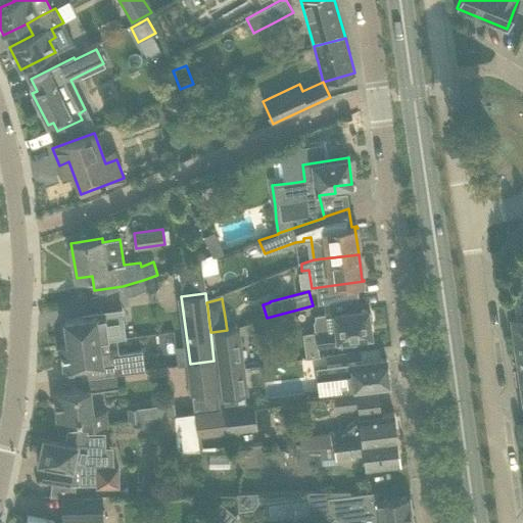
[(368,313),(368,308),(361,310),(359,310),(324,314),(315,315),(316,319),(314,321),(315,329),(318,331),(302,333),(305,357),(319,355),(318,346),(335,344),(355,342),(354,337),(371,335),(370,325),(372,322),(371,314),(368,313)]
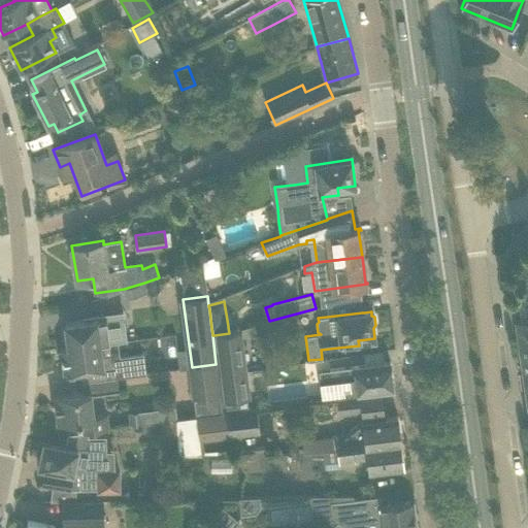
[(125,325),(119,326),(117,314),(91,317),(92,320),(65,324),(68,348),(100,343),(100,345),(109,343),(109,342),(119,341),(119,342),(127,341),(125,325)]
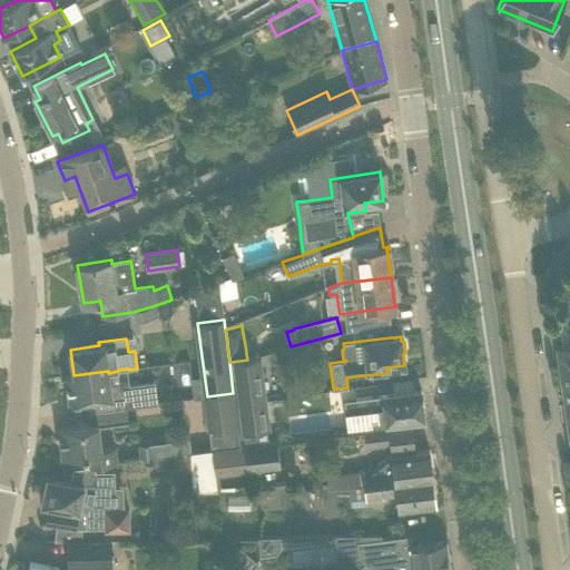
[(569,344),(557,346),(562,385),(569,384),(569,344)]
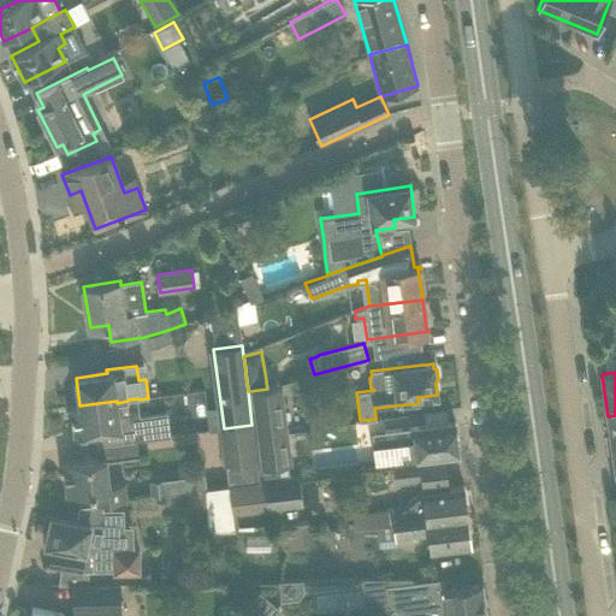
[(288,432),(282,386),(267,389),(250,391),(255,437),(288,432)]
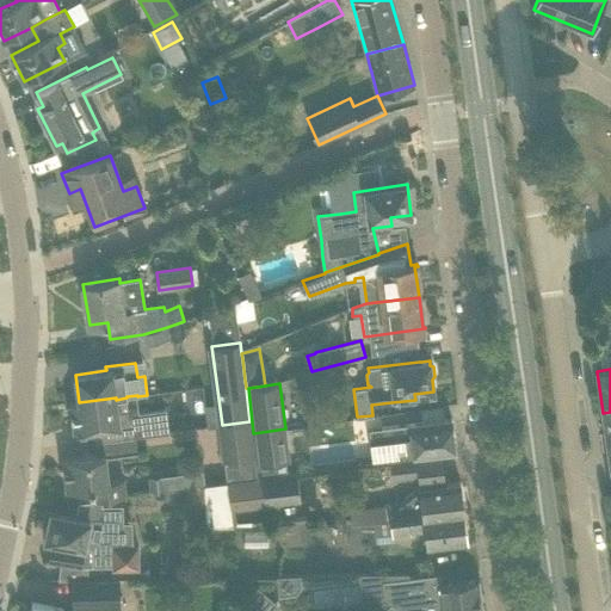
[(139,413),(137,396),(137,395),(127,396),(127,397),(116,400),(116,397),(79,402),(71,403),(74,432),(92,430),(93,442),(134,437),(170,432),(167,409),(139,413)]
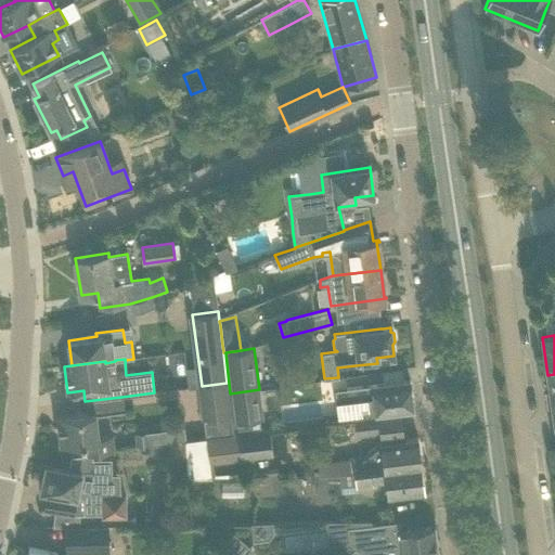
[(414,410),(411,383),(410,381),(346,388),(347,400),(338,401),(340,420),(358,417),(377,414),(414,410)]
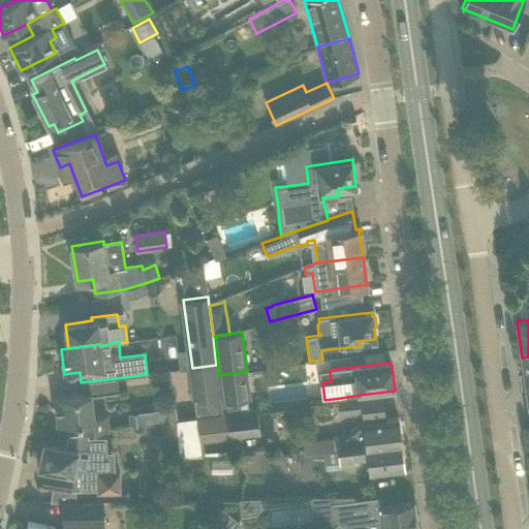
[(222,412),(216,365),(192,368),(189,368),(192,399),(194,399),(196,417),(223,414),(222,412)]
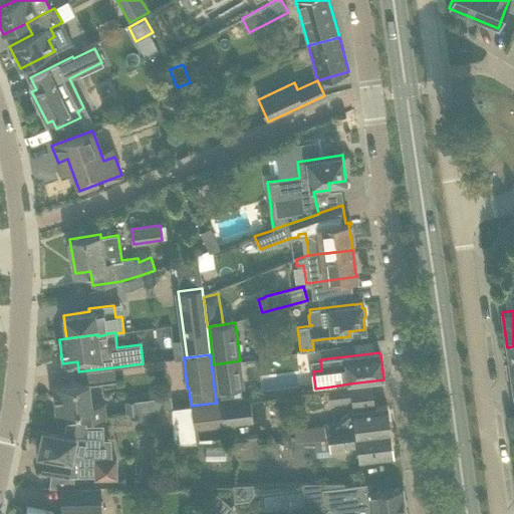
[(244,389),(240,360),(213,364),(217,393),(244,389)]
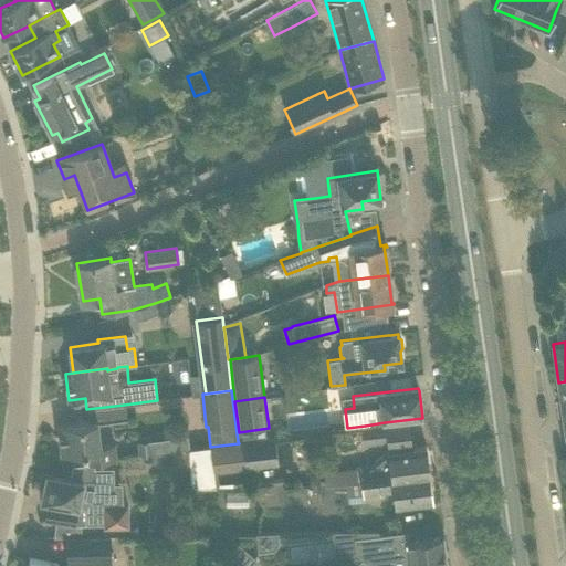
[(101,446),(97,420),(125,417),(124,405),(86,409),(88,421),(59,425),(62,454),(85,451),(86,463),(116,459),(114,443),(101,446)]
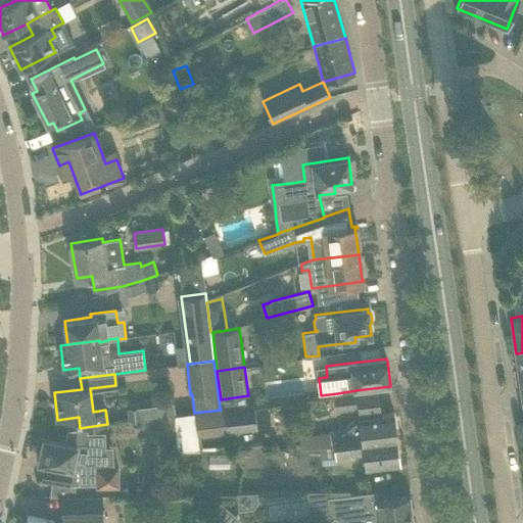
[(358,407),(355,390),(337,393),(339,410),(358,407)]
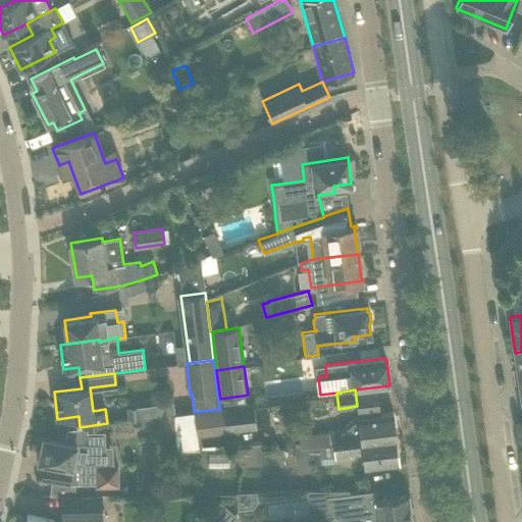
[(128,420),(160,416),(175,414),(173,402),(127,408),(128,420)]
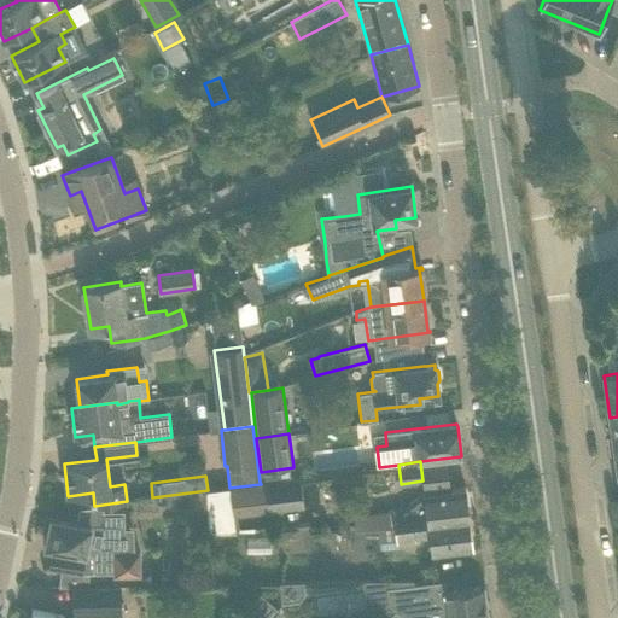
[(304,507),(301,478),(301,477),(260,482),(261,484),(229,488),(208,490),(209,508),(209,517),(209,528),(210,532),(240,531),(238,516),(304,507)]
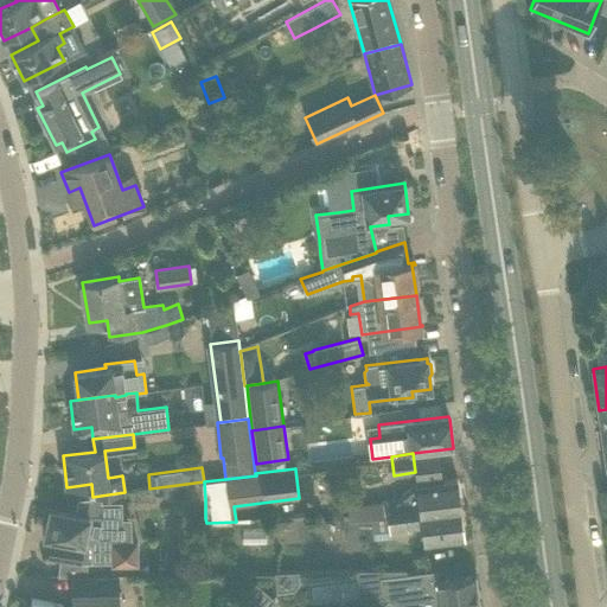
[(457,479),(417,484),(419,500),(404,503),(404,500),(351,508),(352,517),(460,509),(457,479)]
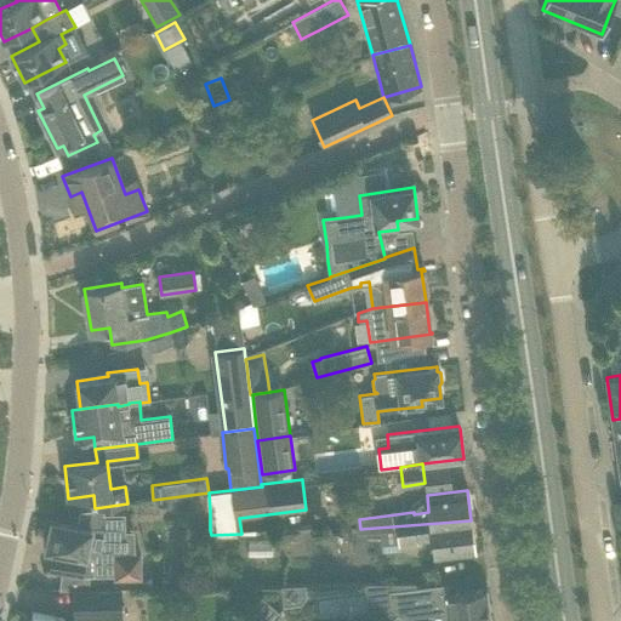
[(209,493),(191,495),(192,513),(210,511),(209,493)]
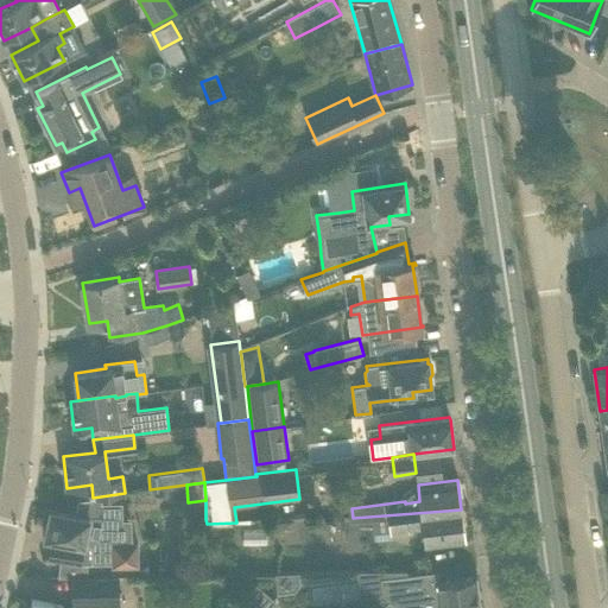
[(121,502),(102,502),(102,496),(77,500),(74,514),(51,510),(45,537),(51,538),(48,558),(59,561),(58,577),(71,577),(87,577),(87,564),(111,563),(111,567),(139,567),(138,542),(131,542),(131,520),(121,520),(121,502)]
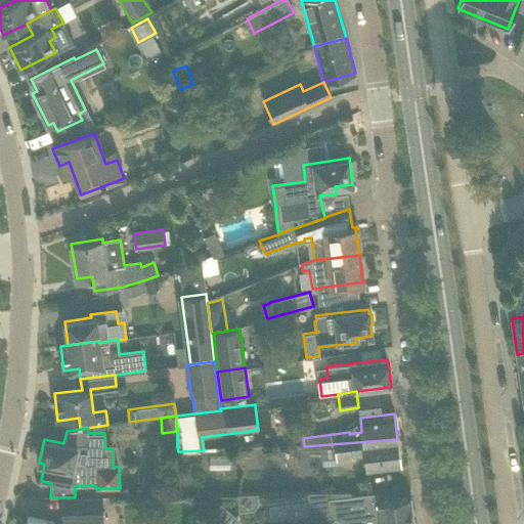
[(400,465),(397,439),(304,446),(304,448),(297,448),(297,453),(300,453),(301,467),(338,465),(337,460),(352,457),(352,455),(364,454),(366,469),(400,465)]
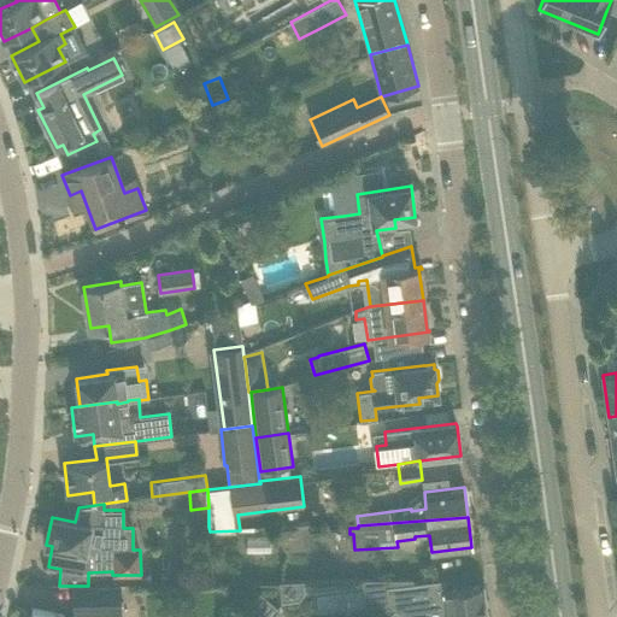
[(487,616),(483,585),(446,589),(445,580),(387,587),(388,604),(401,615),(436,610),(436,616),(487,616)]
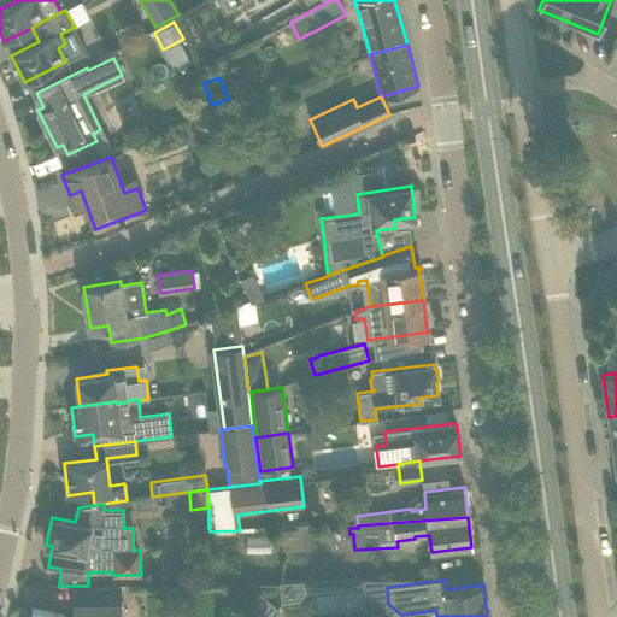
[(304,593),(303,581),(280,582),(282,600),(299,599),(304,593)]
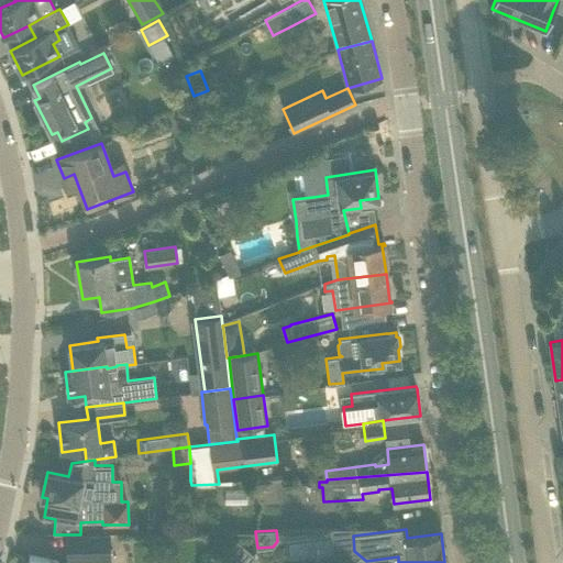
[(111,534),(68,536),(68,559),(111,558),(111,534)]
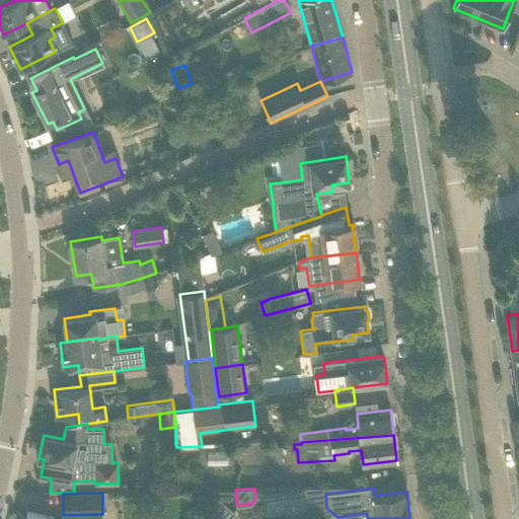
[(219,498),(205,514),(210,518),(229,518),(235,512),(219,498)]
